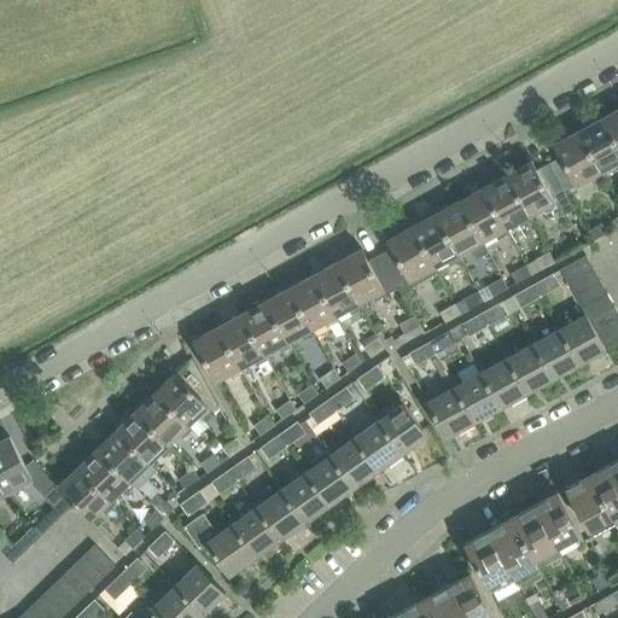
[(617,108),(602,116),(617,145),(617,108)]
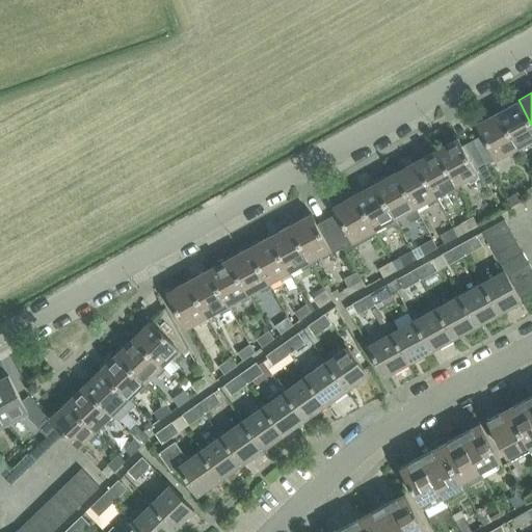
[(531,125),(519,100),(499,111),(517,147),(527,141),(530,147),(531,144),(531,125)]
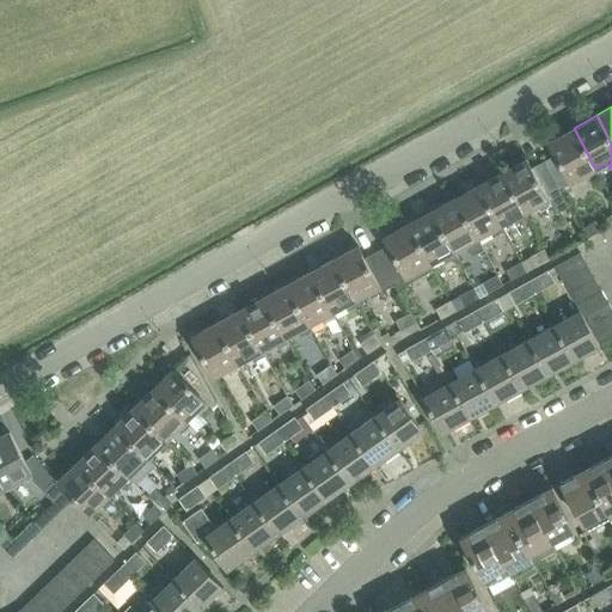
[(548,142),(555,154),(543,161),(558,190),(570,183),(583,177),(586,182),(599,175),(595,169),(574,128),(548,142)]
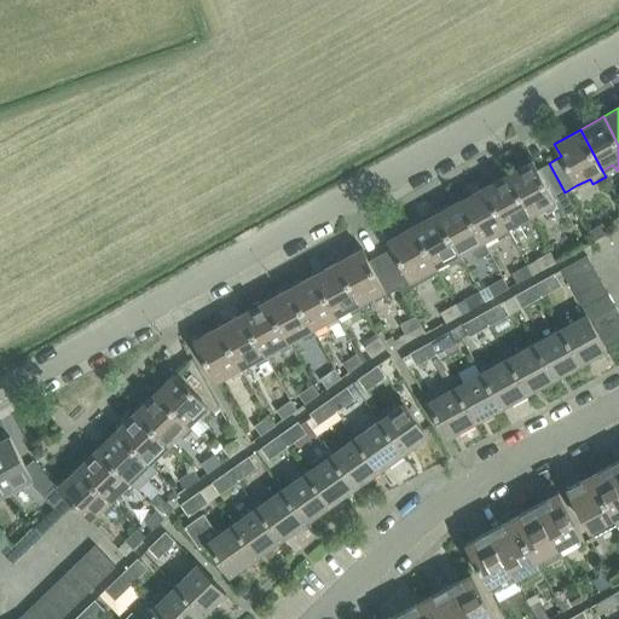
[(531,161),(507,174),(530,215),(541,209),(543,214),(557,207),(562,217),(574,209),(565,192),(549,163),(537,171),(531,161)]
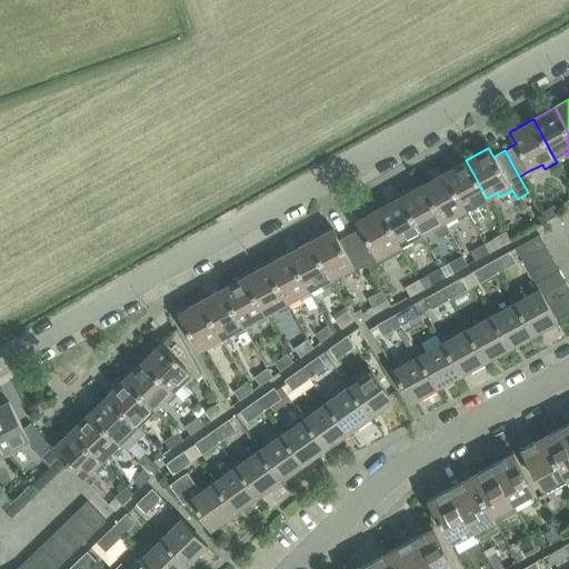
[(466,160),(445,171),(466,210),(477,203),(479,208),(489,203),(487,198),(466,160)]
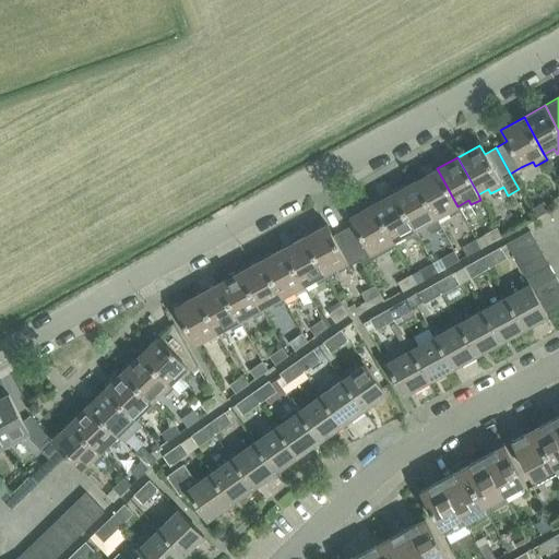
[(437,168),(415,180),(436,218),(447,212),(449,217),(460,211),(458,206),(437,168)]
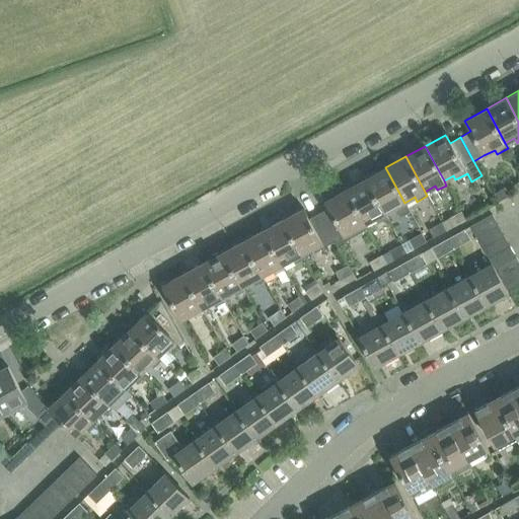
[(385,167),(365,178),(384,214),(393,209),(395,213),(406,207),(404,203),(385,167)]
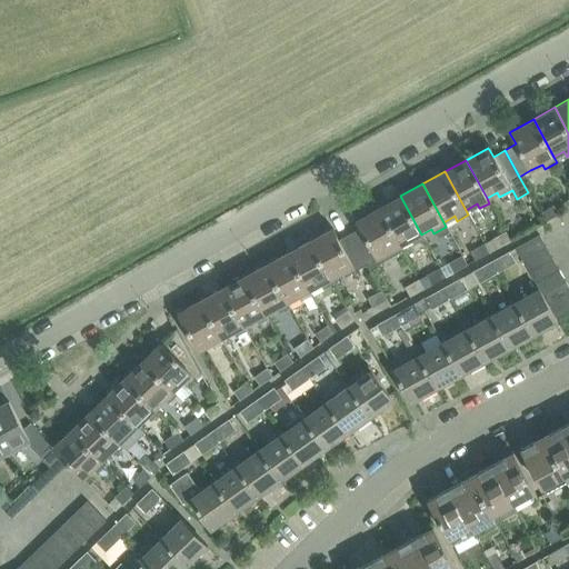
[(400,196),(378,208),(399,246),(410,240),(412,245),(423,239),(421,235),(400,196)]
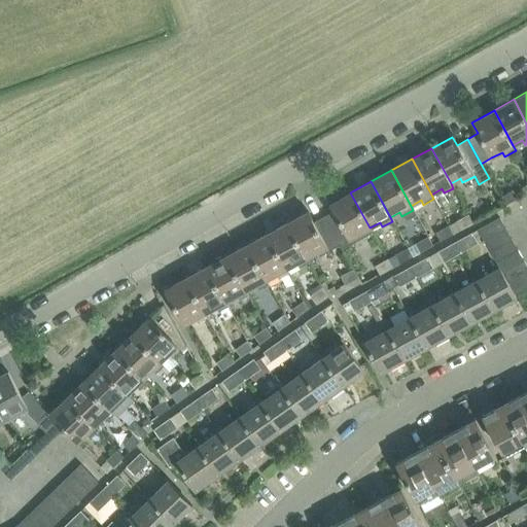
[(514,189),(501,197),(505,206),(519,199),(514,189)]
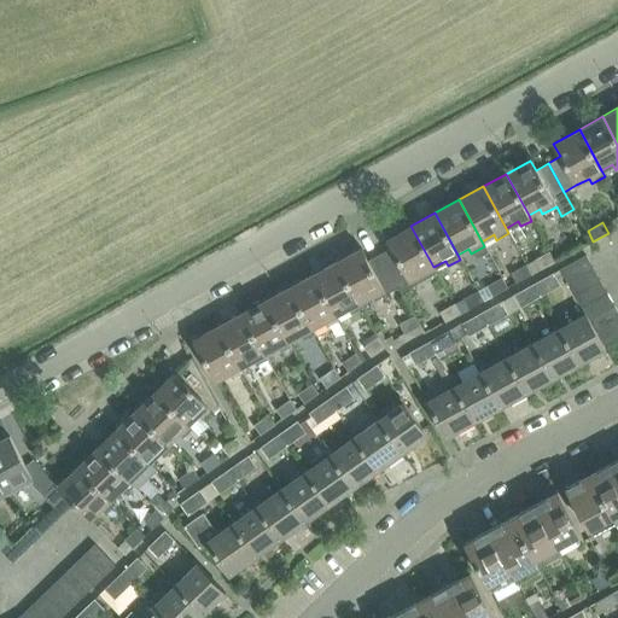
[(410,226),(386,239),(391,248),(379,255),(397,287),(400,292),(412,286),(437,273),(433,267),(410,226)]
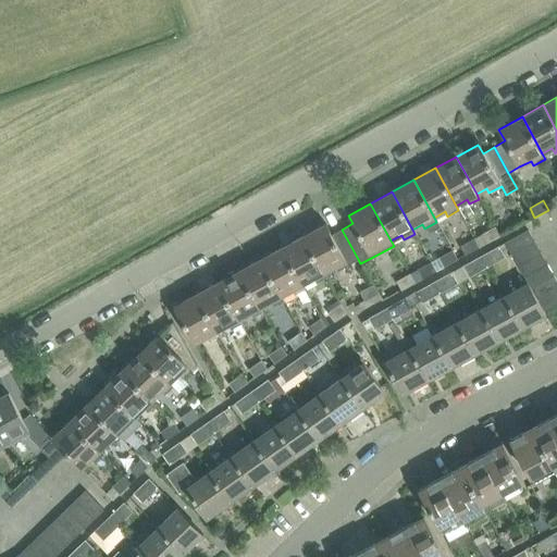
[(323,224),(302,235),(323,273),(333,268),(336,272),(347,265),(346,264),(358,259),(342,230),(330,236),(323,224)]
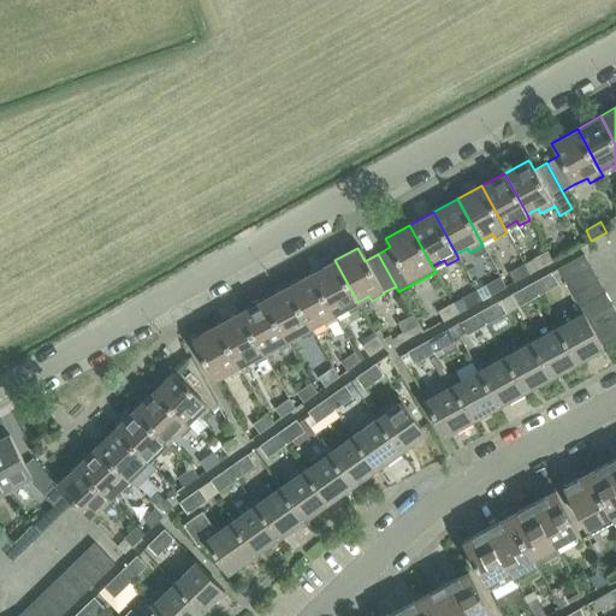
[(533,258),(539,267),(552,259),(546,249),(533,258)]
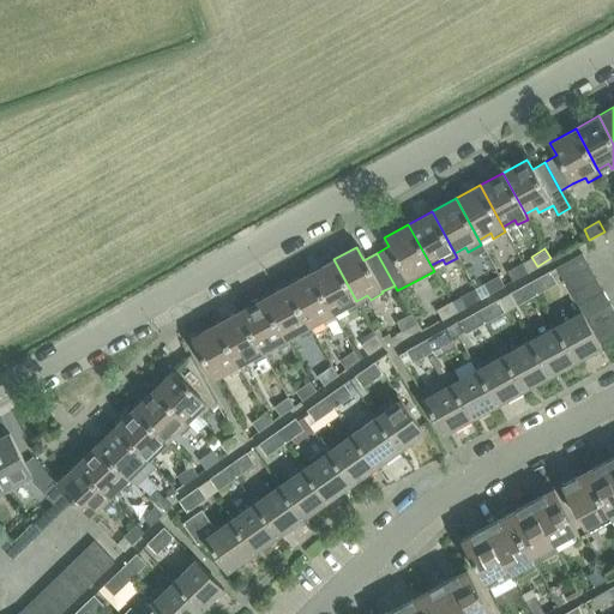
[(555,269),(563,281),(588,266),(581,254),(555,269)]
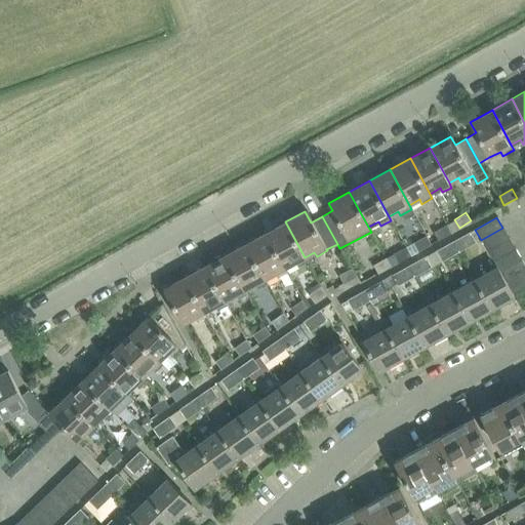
[(285,221),(265,233),(284,269),(294,263),(296,267),(307,263),(305,257),(285,221)]
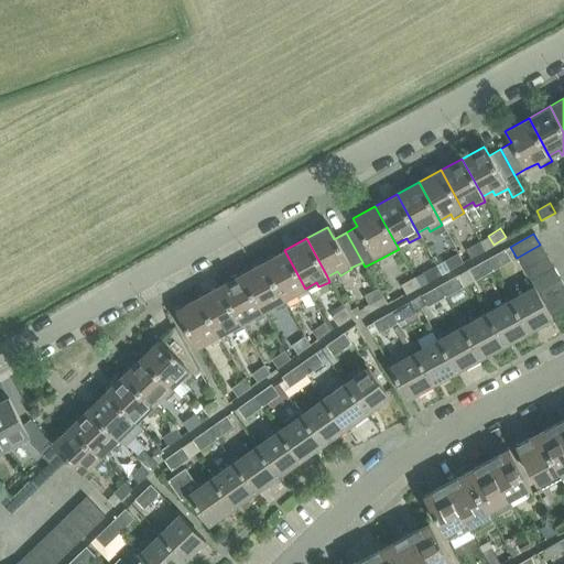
[(466,247),(472,257),(485,250),(480,240),(466,247)]
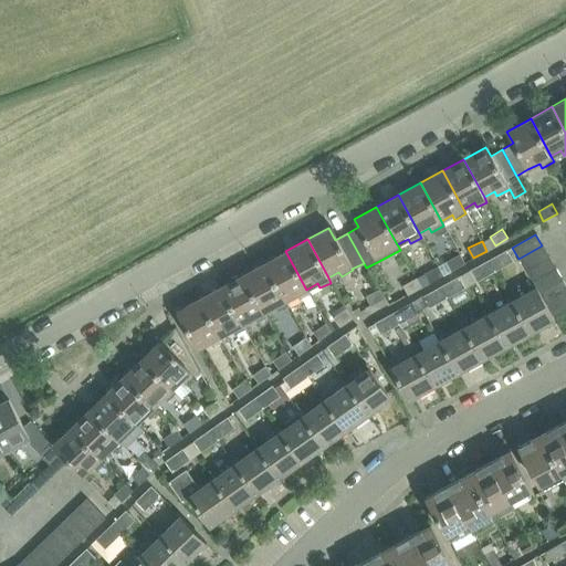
[(519,259),(524,271),(548,258),(542,245),(519,259)]
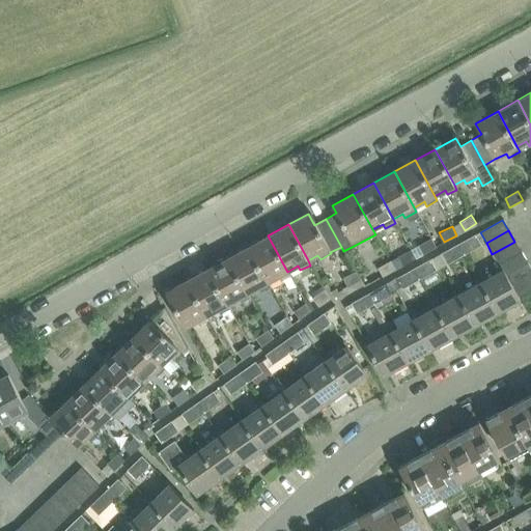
[(475,234),(458,244),(464,253),(481,244),(475,234)]
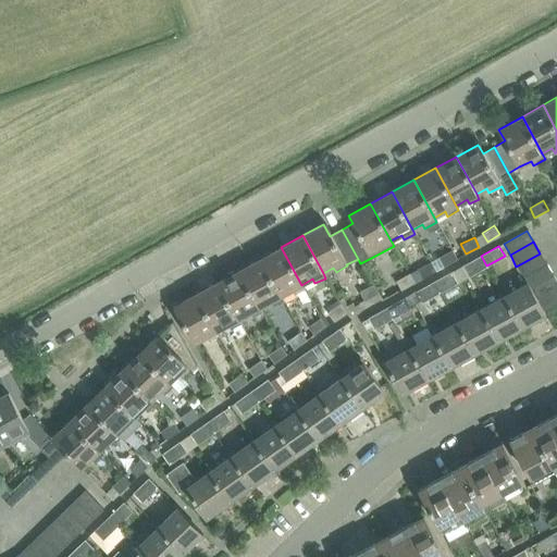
[(281,247),(260,259),(280,296),(289,291),(293,296),(305,289),(301,285),(281,247)]
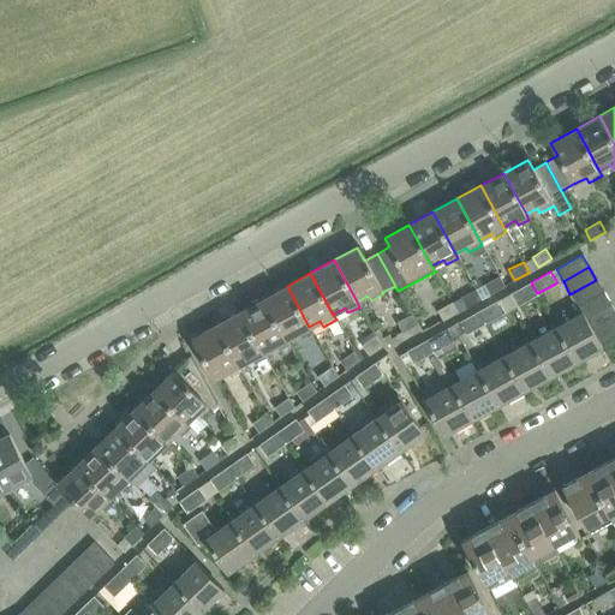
[(485,284),(490,293),(506,285),(501,275),(485,284)]
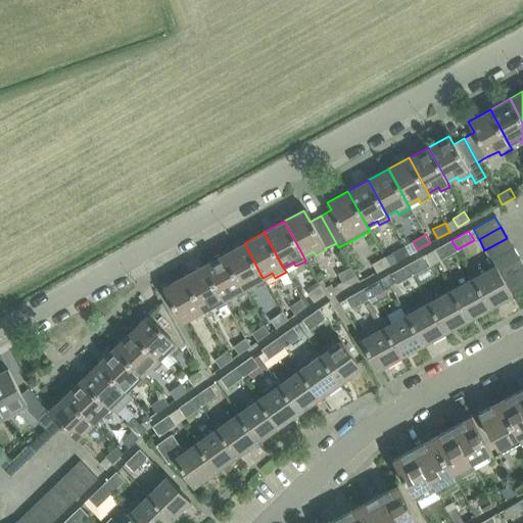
[(484,250),(490,260),(513,248),(507,238),(484,250)]
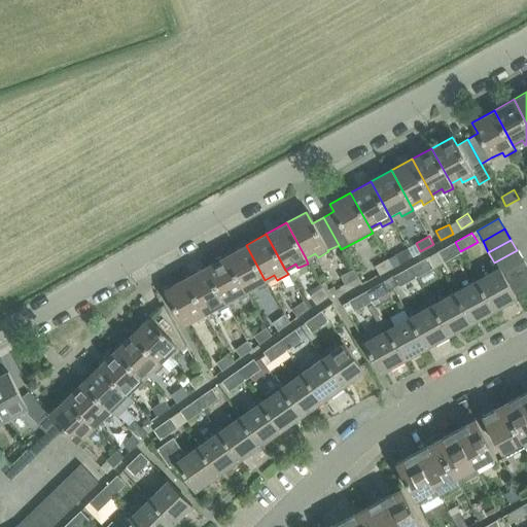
[(460,251),(455,242),(438,251),(444,260),(460,251)]
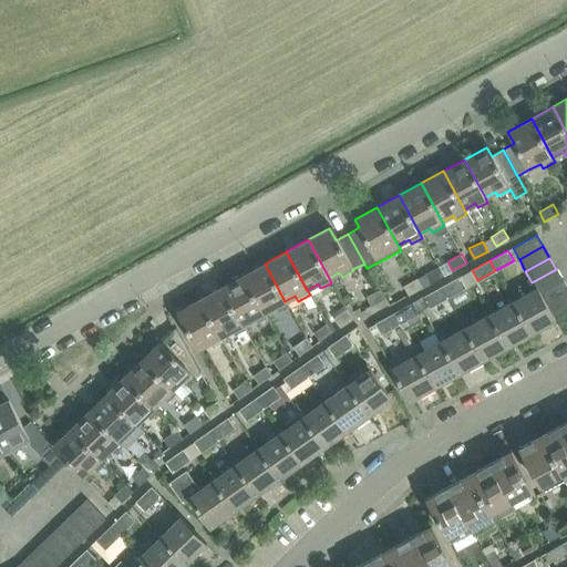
[(265,264),(243,276),(263,313),(274,307),(277,312),(288,306),(285,301),(265,264)]
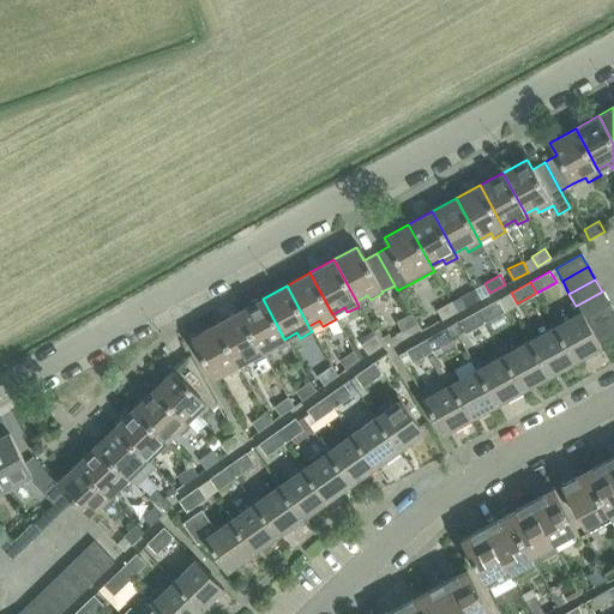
[(481,298),(475,288),(461,296),(467,306),(481,298)]
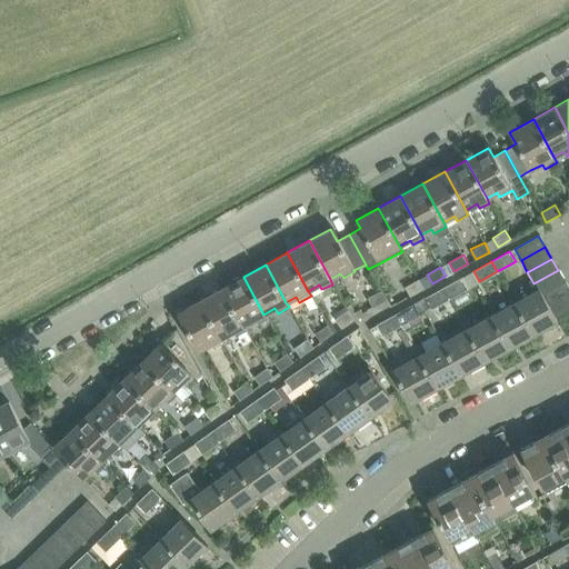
[(533,283),(537,289),(540,296),(565,282),(558,270),(533,283)]
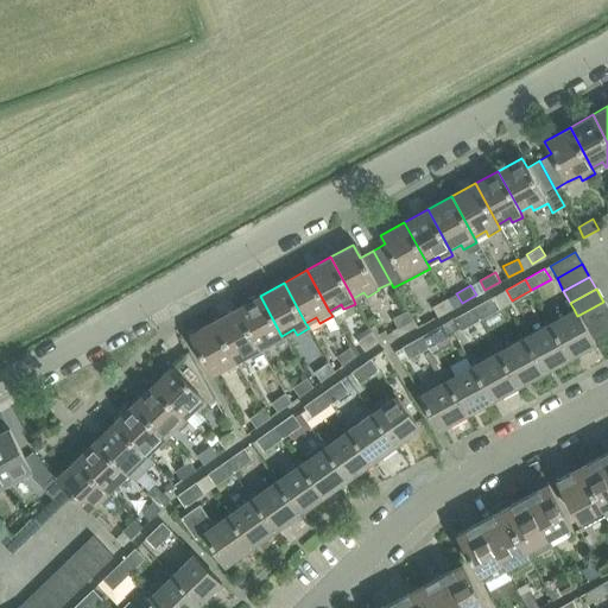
[(260,296),(236,308),(259,348),(271,342),(273,348),(285,341),(282,336),(260,296)]
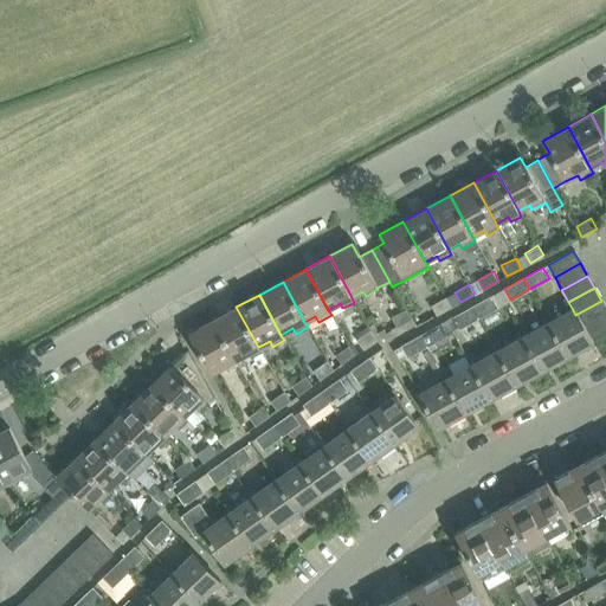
[(452,307),(446,296),(431,305),(437,315),(452,307)]
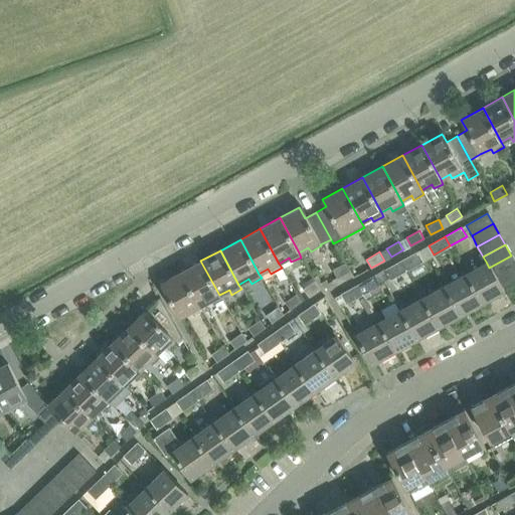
[(418,251),(402,260),(407,270),(423,262),(418,251)]
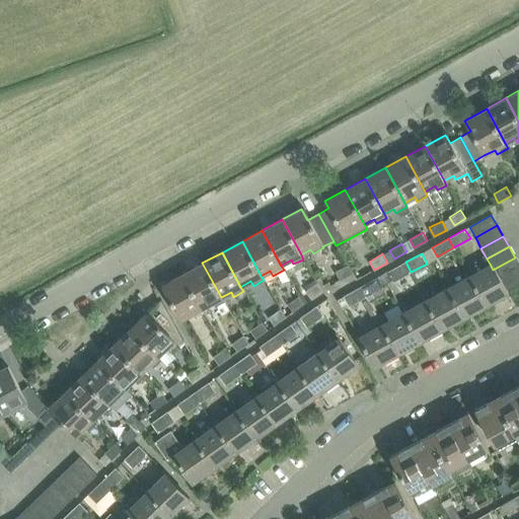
[(518,265),(515,257),(493,270),(499,280),(518,269),(518,265)]
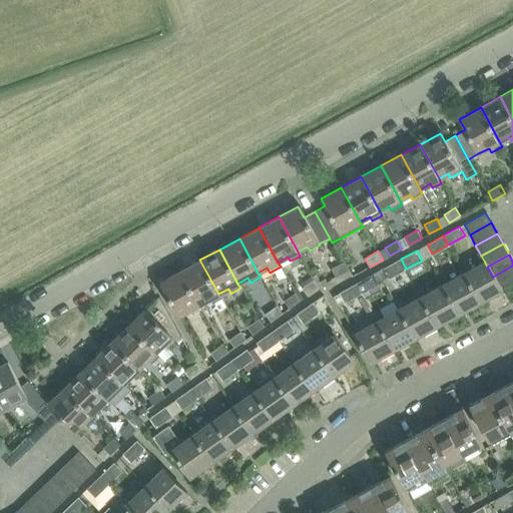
[(406,269),(401,259),(384,268),(389,278),(406,269)]
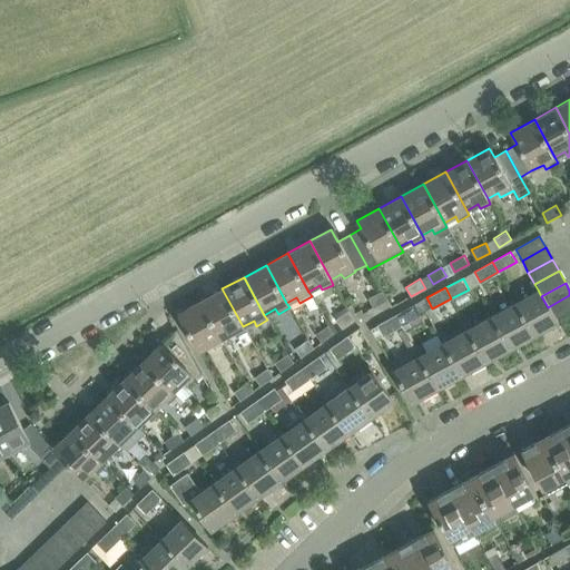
[(222,288),(199,301),(220,340),(232,333),(235,338),(246,333),(243,326),(222,288)]
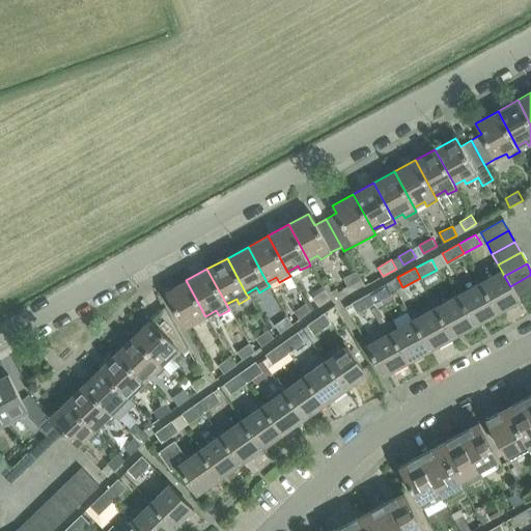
[(342,277),(347,286),(361,278),(356,269),(342,277)]
